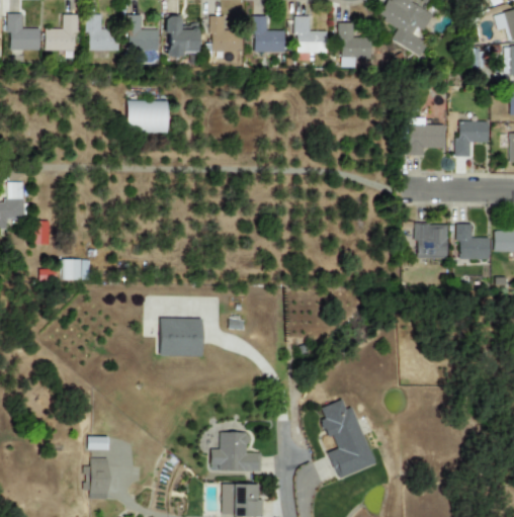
[(395,0),(388,15),(406,25),(398,41),(425,56),(432,42),(414,32),(417,27),(428,33),(438,15),(410,0),(395,0)]
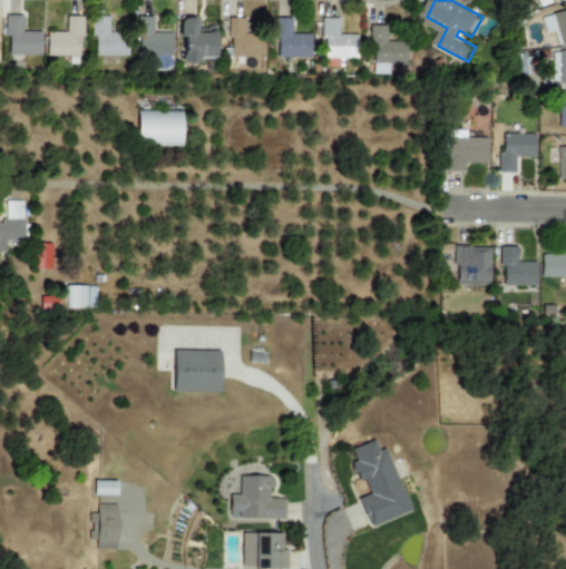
[(565,6),(554,9),(563,43),(565,42),(565,6)]
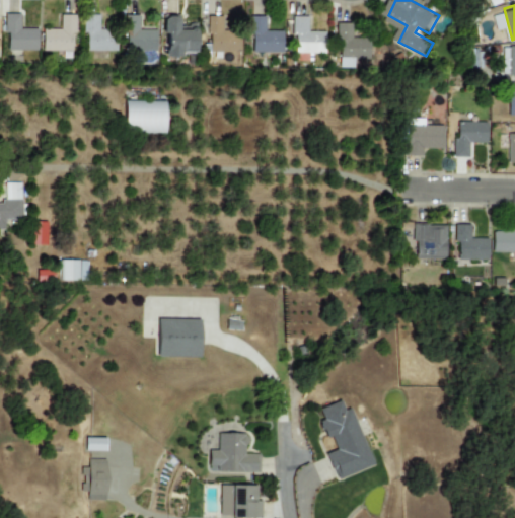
[(5,15),(22,14),(23,30),(40,29),(41,47),(12,49),(11,31),(6,32),(5,15)]
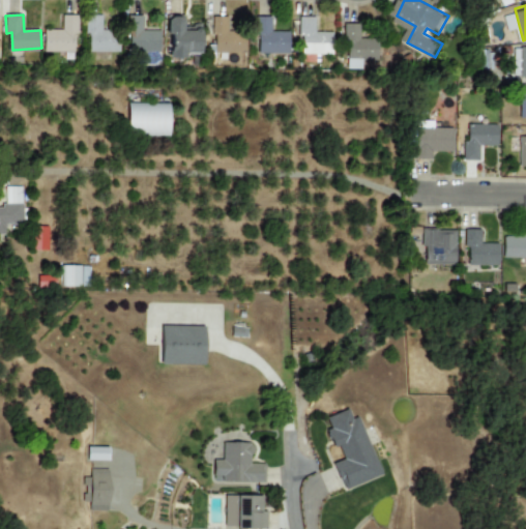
[(301,16),(302,64),(320,64),(320,50),(338,50),(338,33),(320,33),(319,15),(301,16)]
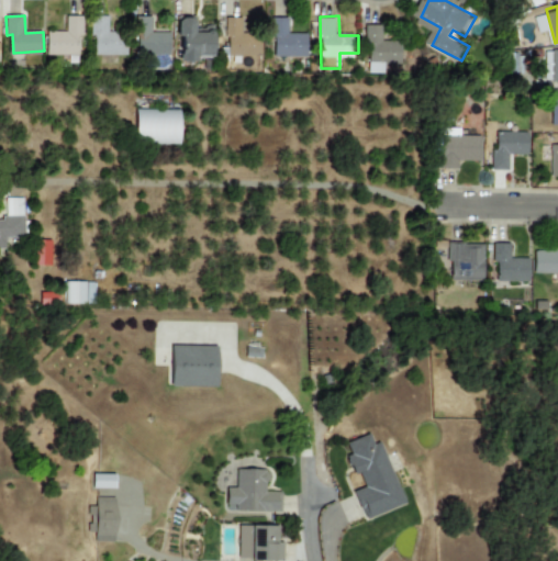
[(69,17),(69,32),(49,32),(49,54),(84,54),(84,17),(69,17)]
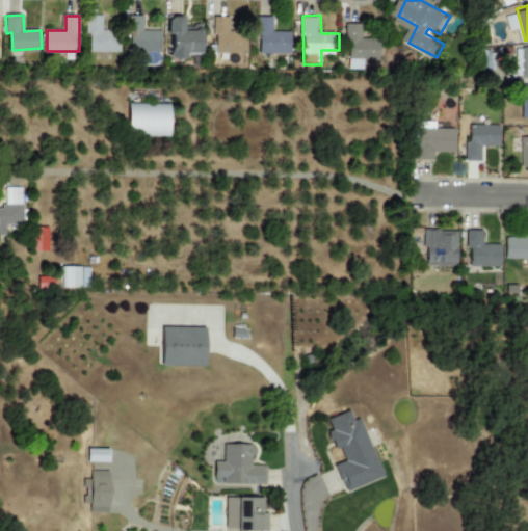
[(259,16),(259,52),(294,52),(295,30),(273,30),(273,16),(259,16)]
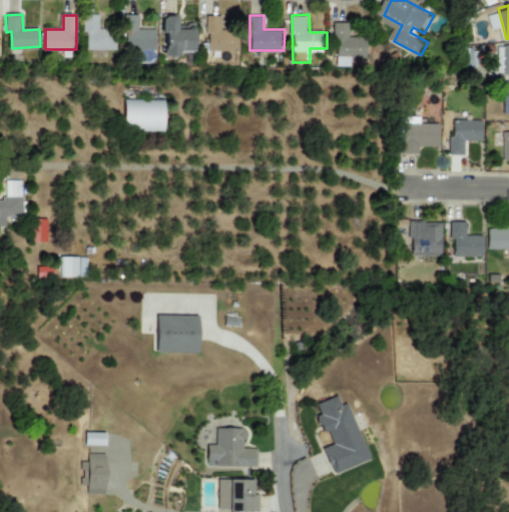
[(129,17),(132,49),(157,47),(155,33),(150,29),(140,30),(139,16),(129,17)]
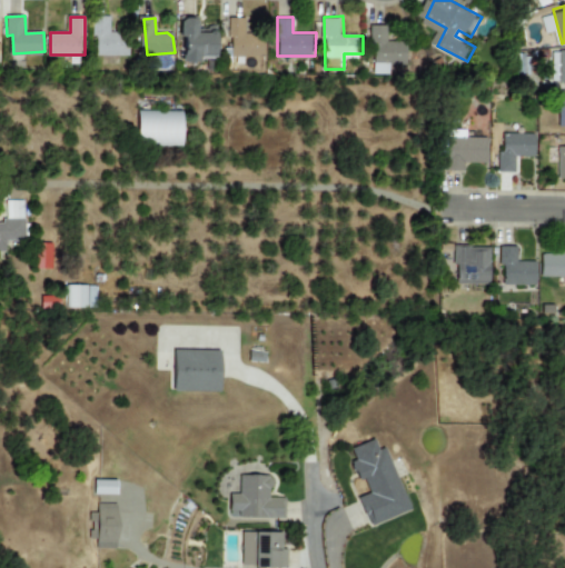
[(188,18),(200,19),(200,31),(224,31),(222,62),(195,61),(195,49),(187,52),(188,18)]
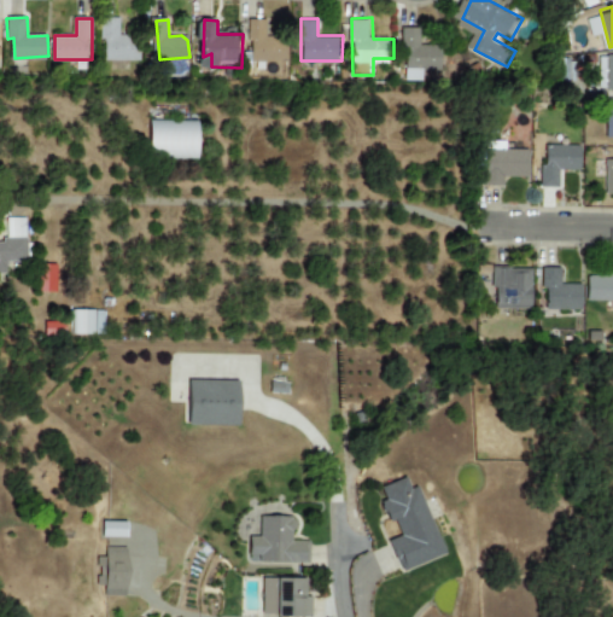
[(255,19),(255,62),(291,62),(291,19),(255,19)]
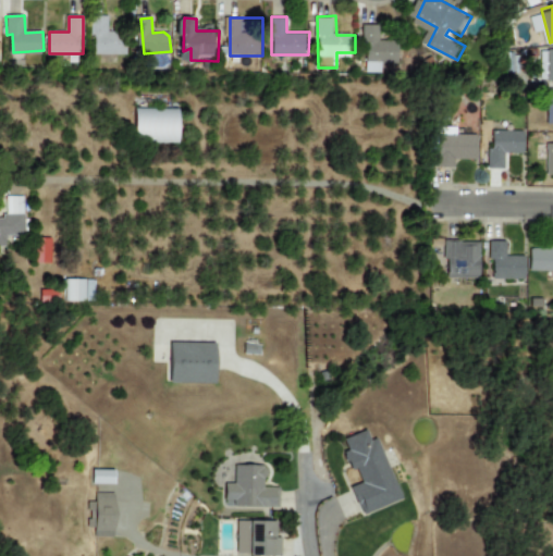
[(94,22),(94,56),(128,54),(128,29),(109,29),(109,22),(94,22)]
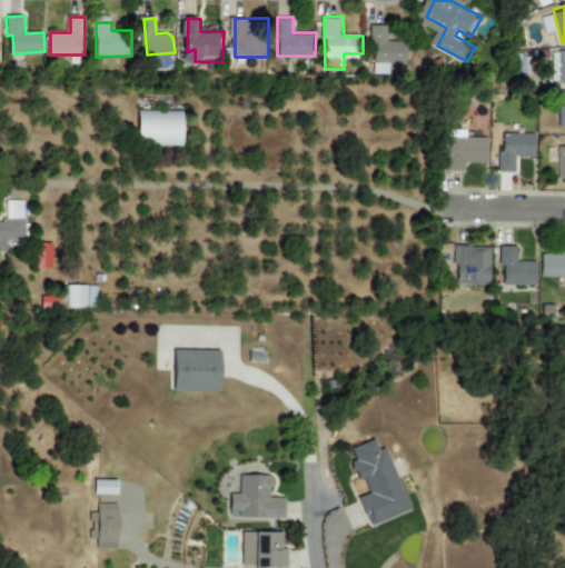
[(376,23),(377,66),(409,65),(408,41),(389,41),(389,27),(376,23)]
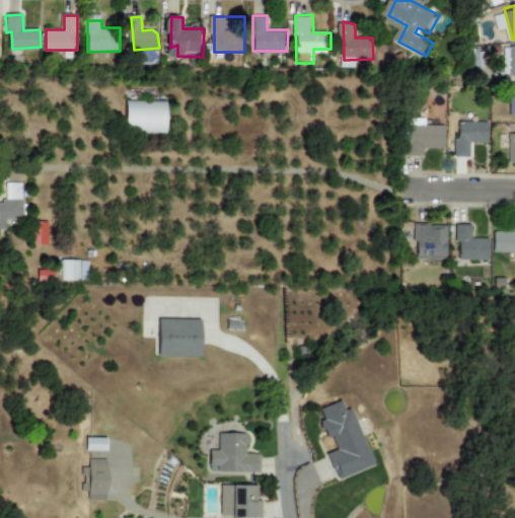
[(514,45),(506,46),(507,80),(514,79),(514,45)]
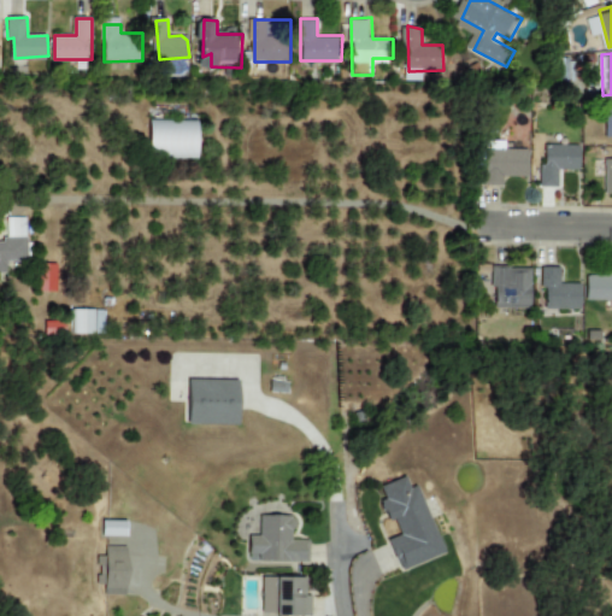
[(199,118),(152,118),(151,157),(199,158),(199,118)]
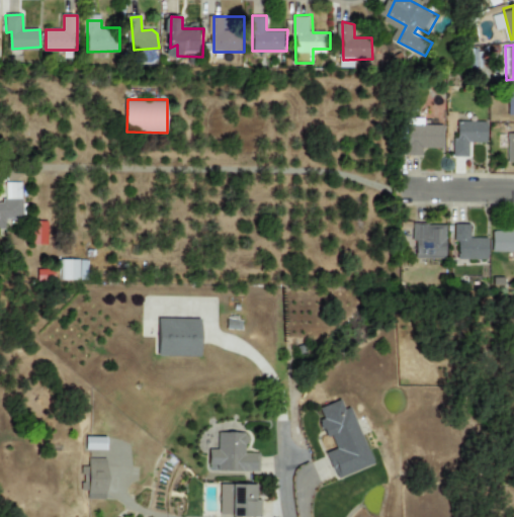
[(408,117),(409,156),(425,156),(425,148),(446,148),(446,125),(426,125),(425,117),(408,117)]
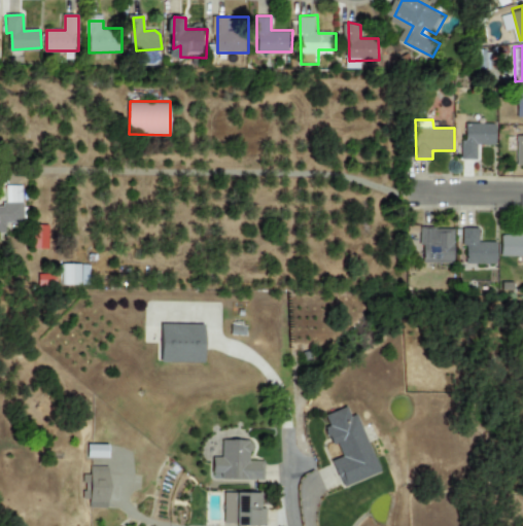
[(471,123),(466,161),(480,162),(482,145),(498,141),(499,125),(471,123)]
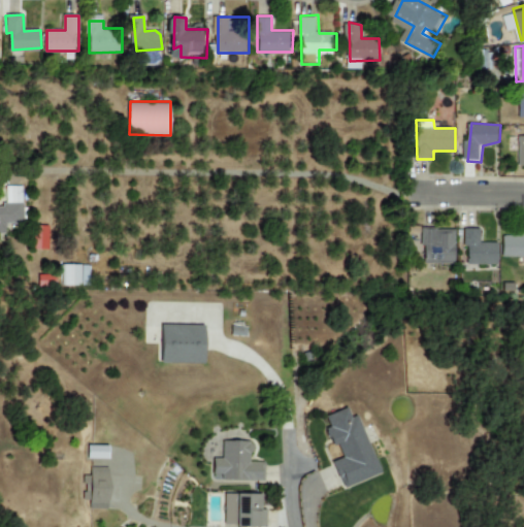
[(0,204),(0,235),(18,235),(27,204),(0,204)]
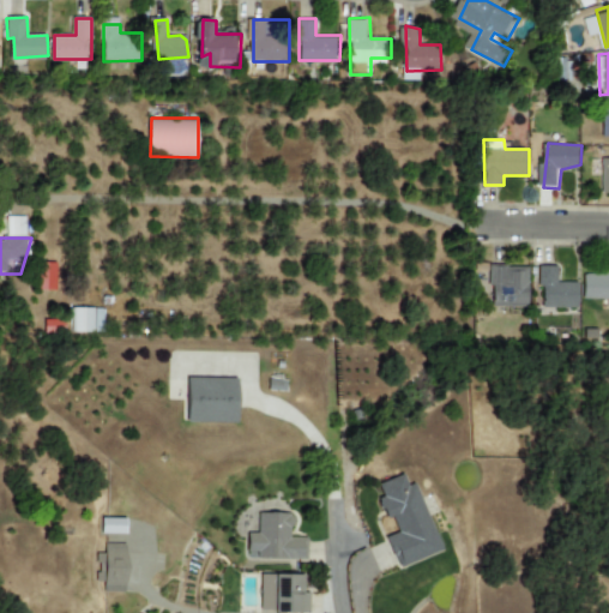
[(543,263),(543,308),(583,308),(583,282),(564,282),(564,264),(543,263)]
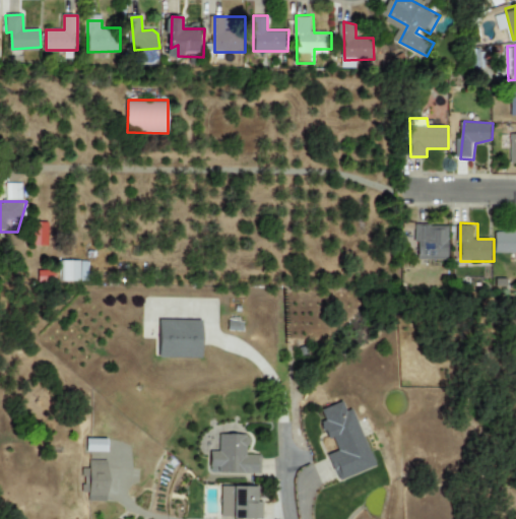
[(418,224),(417,258),(448,259),(449,226),(418,224)]
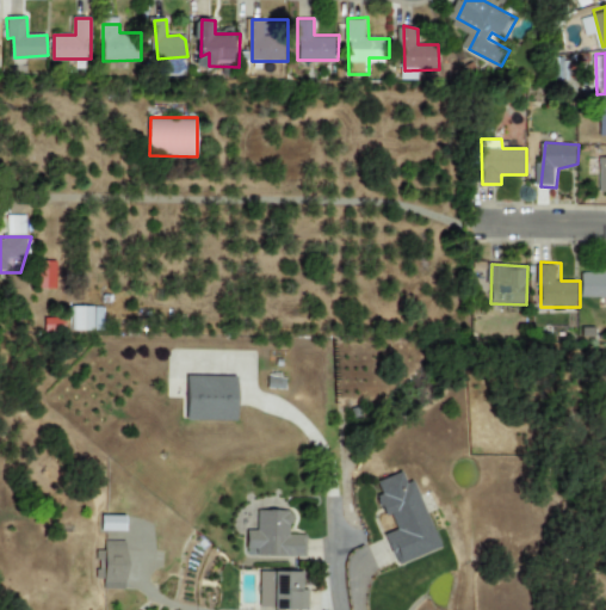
[(605,269),(581,269),(581,297),(605,297),(605,269)]
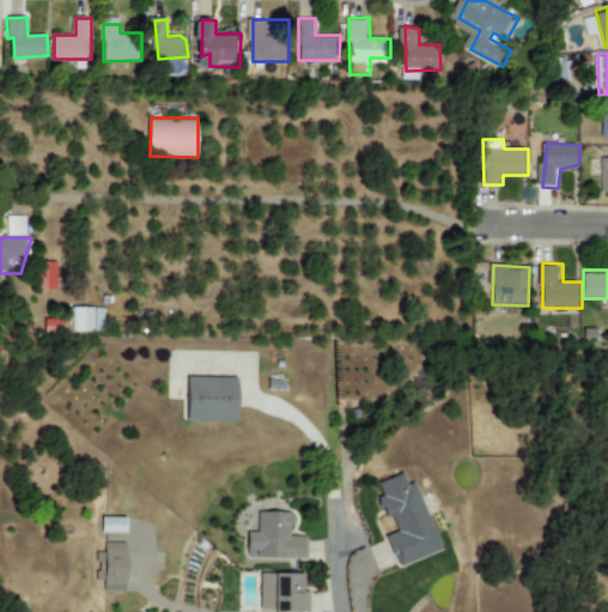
[(108,308),(74,307),(74,331),(107,332),(108,308)]
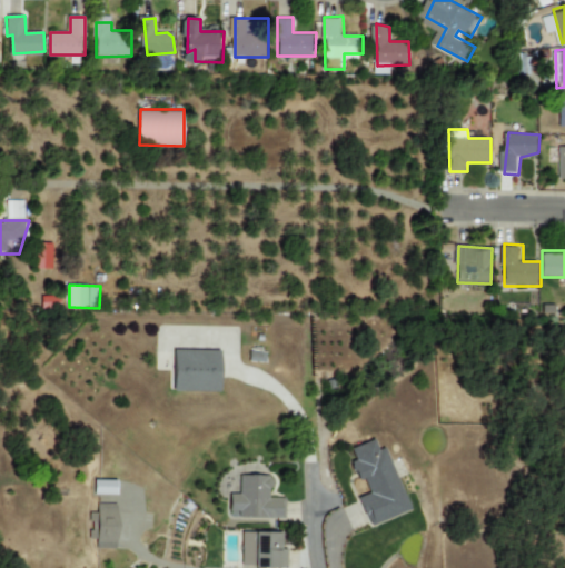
[(175,347),(174,386),(219,388),(221,349),(175,347)]
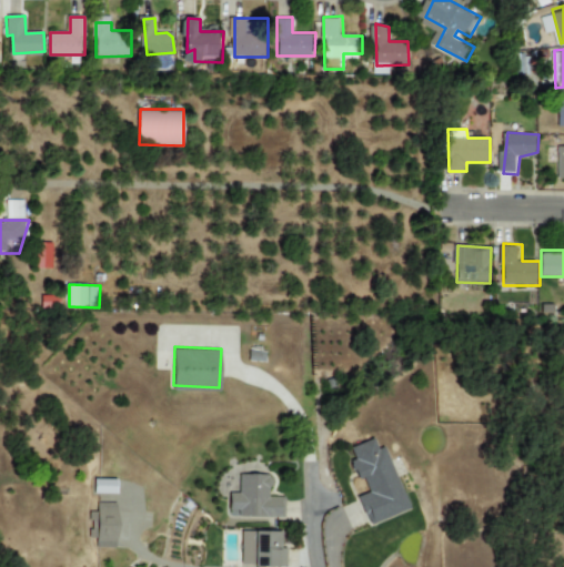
[(352,447),(373,492),(362,497),(374,525),(416,506),(389,444),(382,447),(378,436),(352,447)]
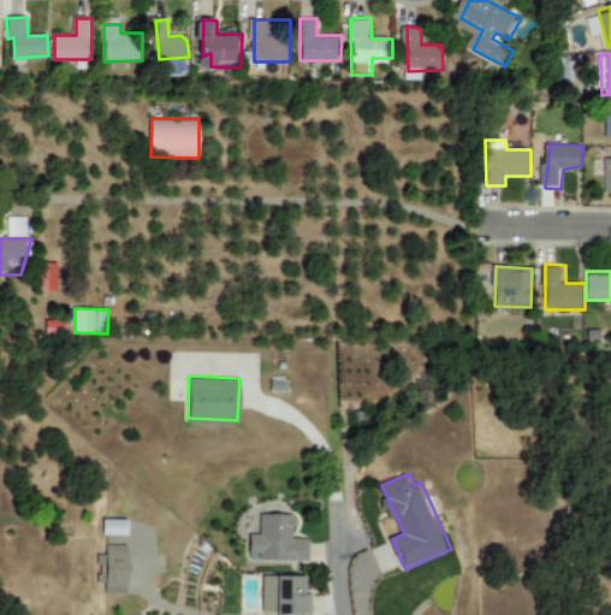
[(264,518),(264,533),(251,533),(251,550),(261,550),(257,557),(310,556),(309,538),(296,539),(295,516),(264,518)]
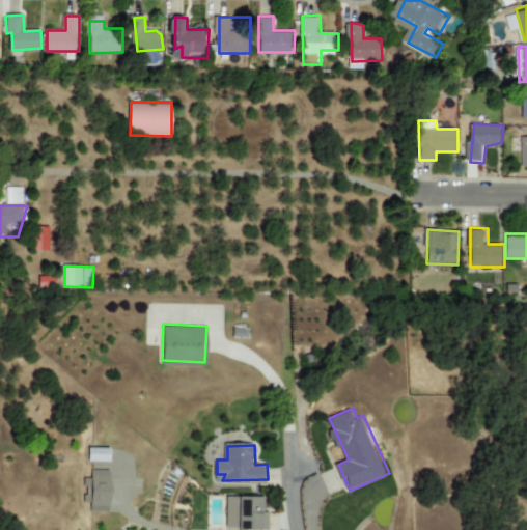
[(111,447),(90,447),(90,461),(110,461),(111,447)]
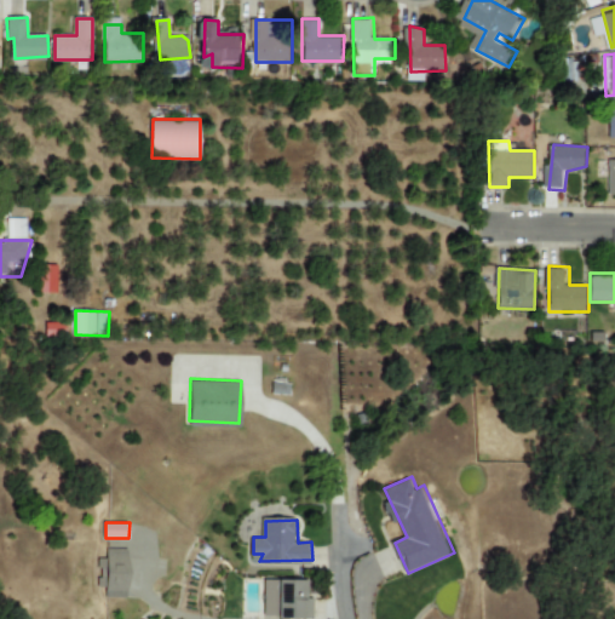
[(105,546),(105,599),(132,599),(132,546),(105,546)]
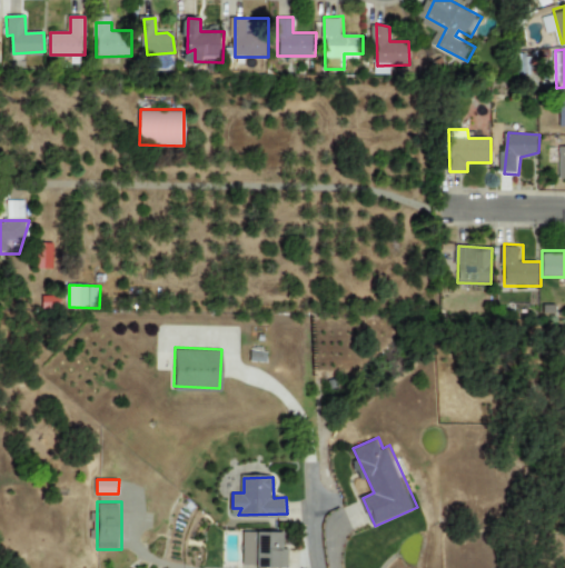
[(246,528),(244,562),(290,565),(293,531),(246,528)]
